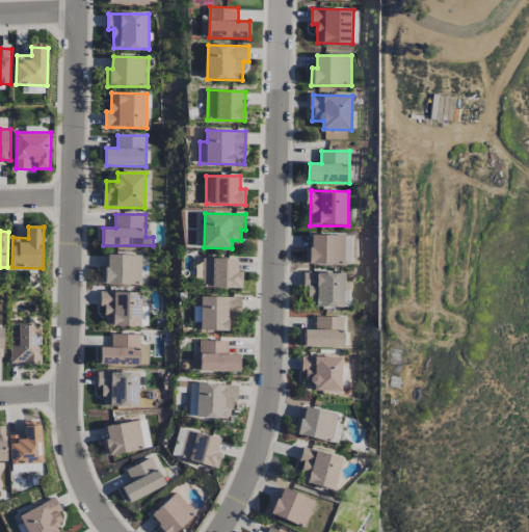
[(346,264),(347,235),(313,234),(313,247),(308,247),(307,263),(346,264)]
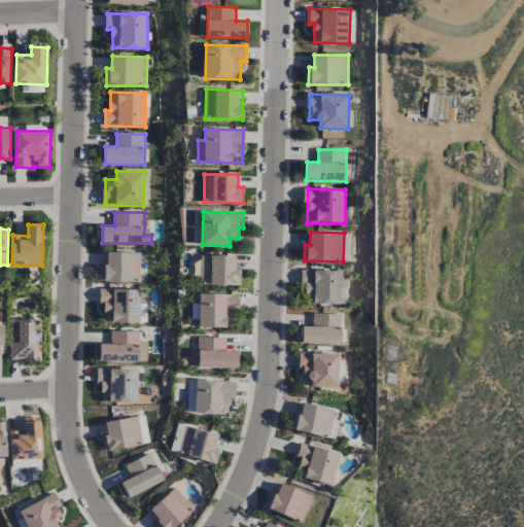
[(102,265),(102,281),(141,282),(142,252),(108,252),(107,265),(102,265)]
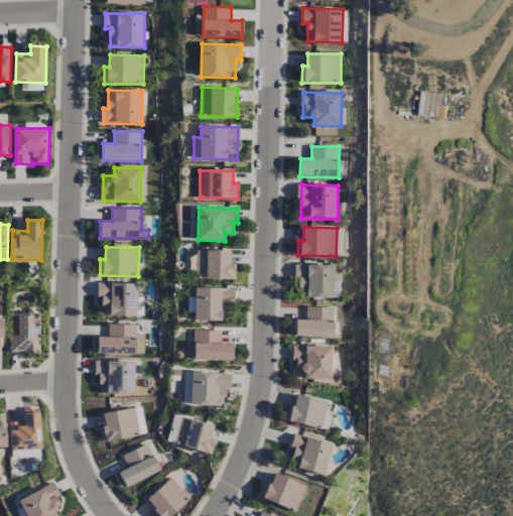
[(236,279),(236,263),(232,263),(232,251),(199,250),(198,278),(236,279)]
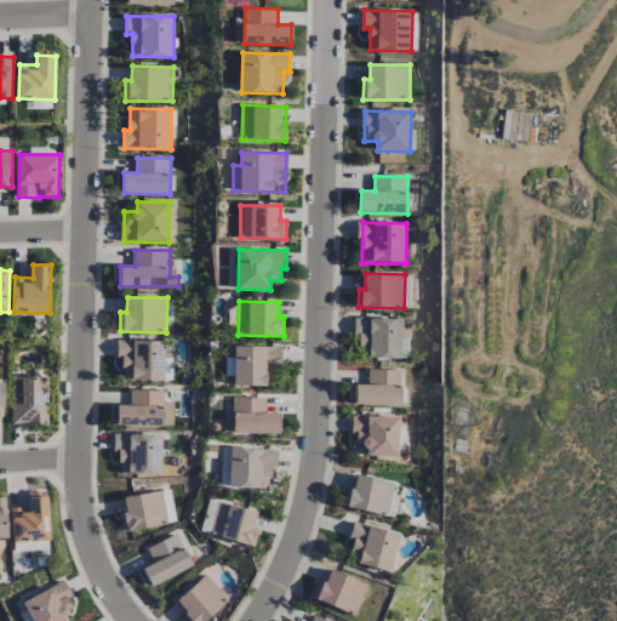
[(404,319),(360,318),(360,359),(403,359),(404,319)]
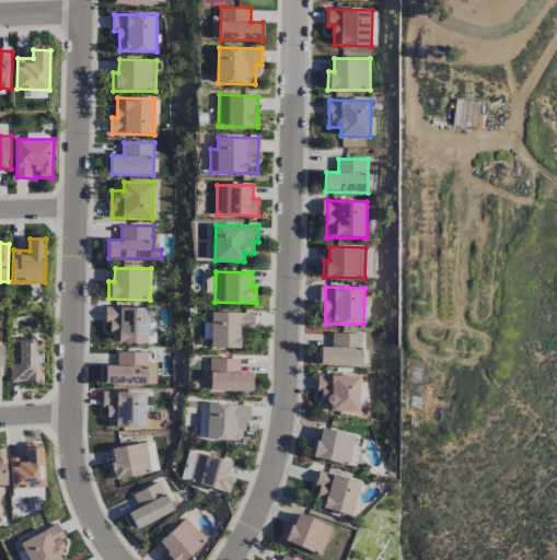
[(150,343),(150,307),(111,306),(109,342),(150,343)]
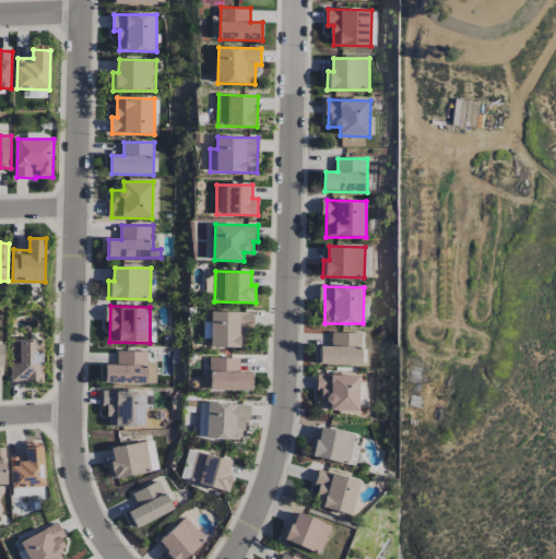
[(256,312),(213,311),(212,347),(240,347),(241,326),(255,326),(256,312)]
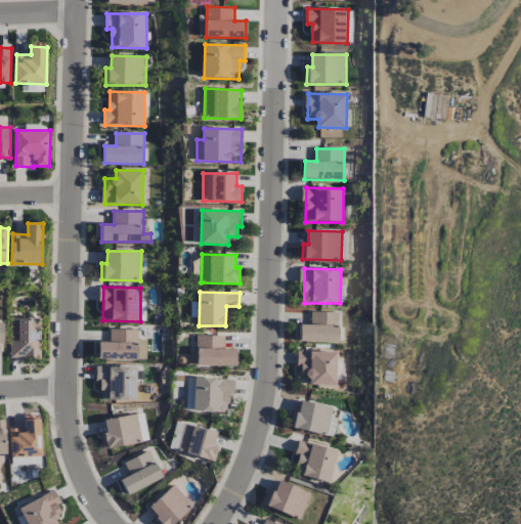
[(301,324),(300,342),(340,343),(341,312),(313,311),(312,324),(301,324)]
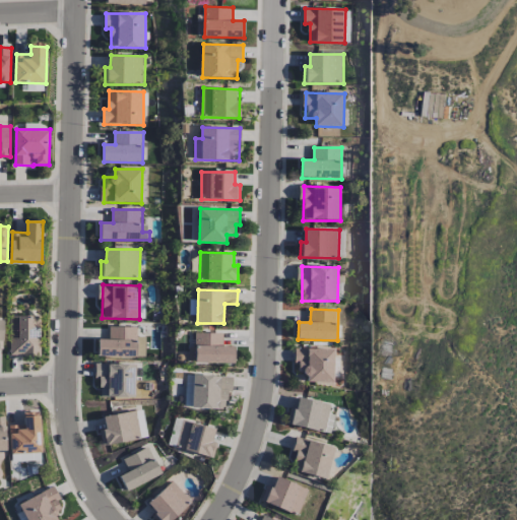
[(42,316),(12,316),(12,355),(42,355),(42,316)]
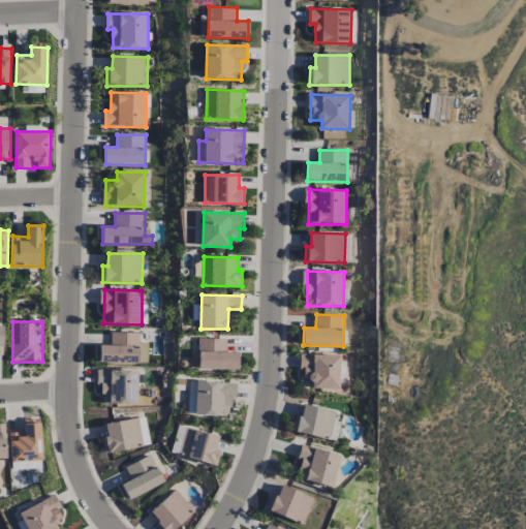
[(142,333),(113,332),(113,345),(101,345),(100,363),(150,364),(150,342),(142,342),(142,333)]
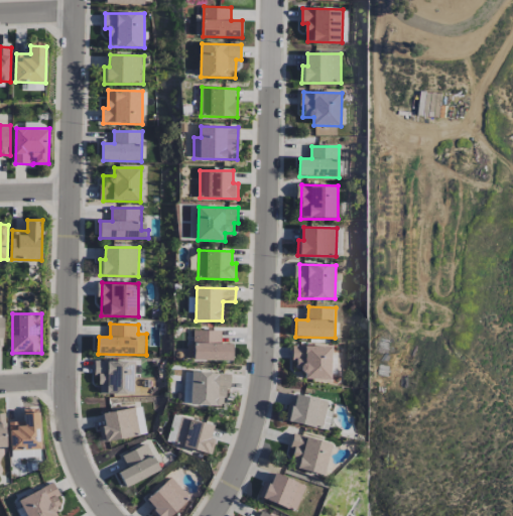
[(195,360),(234,361),(234,343),(224,343),(224,331),(196,330),(195,360)]
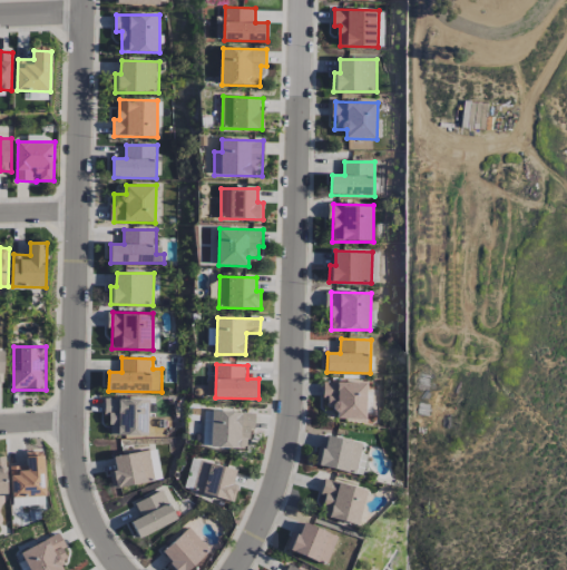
[(338,419),(368,419),(369,383),(326,382),(325,411),(338,411),(338,419)]
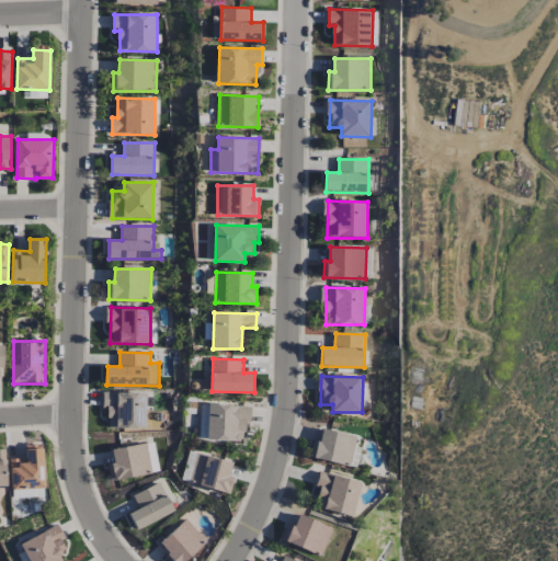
[(147,428),(147,393),(104,392),(104,409),(110,409),(109,427),(147,428)]
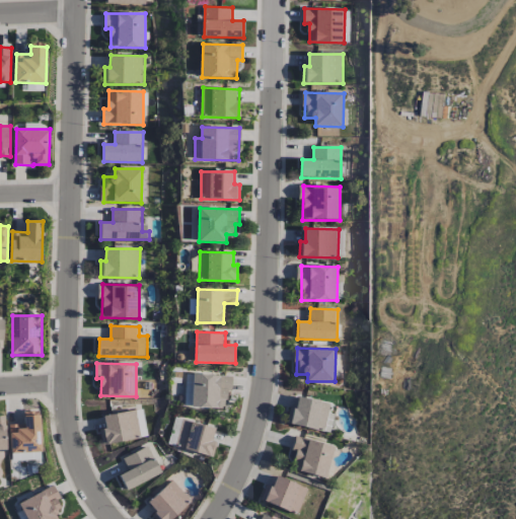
[(227,409),(228,391),(233,391),(234,375),(194,374),(193,406),(227,409)]
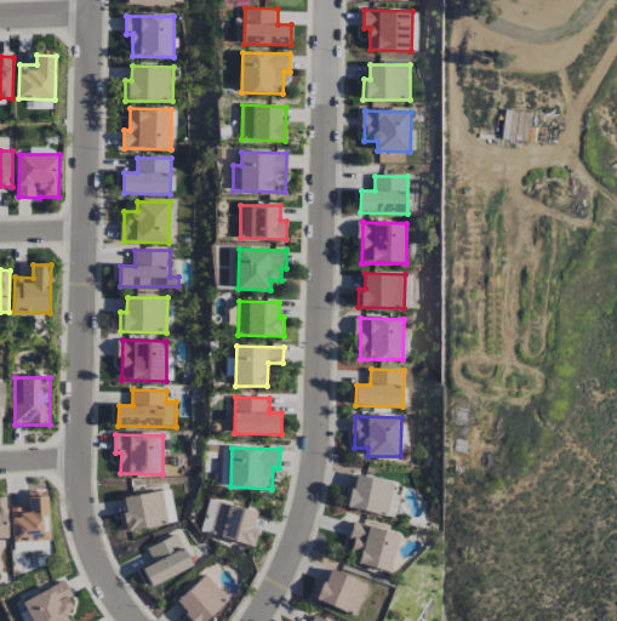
[(348,488),(344,510),(399,517),(401,494),(395,493),(398,482),(356,476),(355,489),(348,488)]
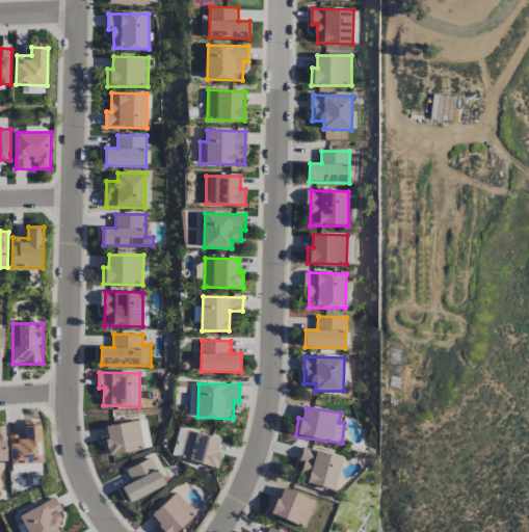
[(107,426),(109,439),(104,440),(107,456),(147,448),(140,420),(107,426)]
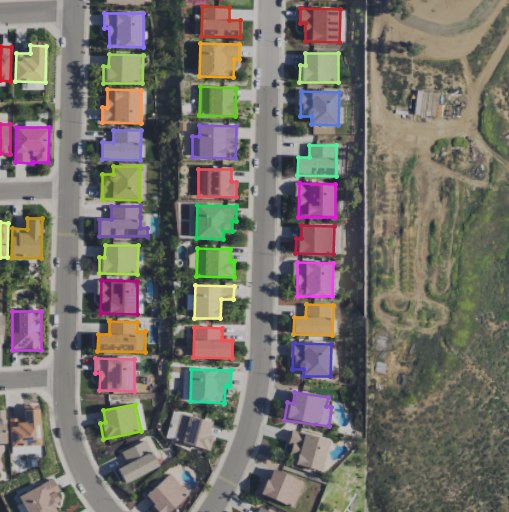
[(11,418),(12,447),(42,446),(40,405),(25,405),(25,418),(11,418)]
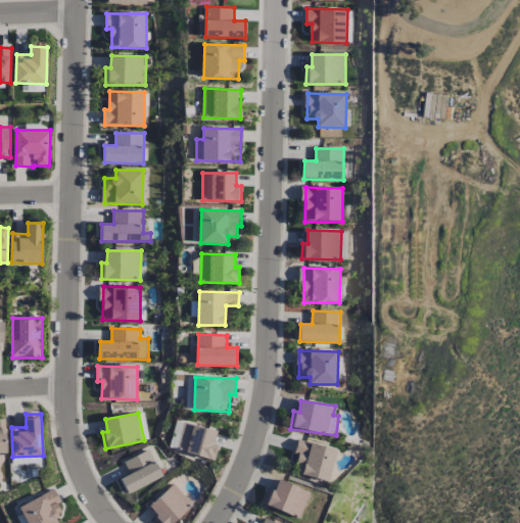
[(7,419),(0,419),(0,454),(8,454),(7,419)]
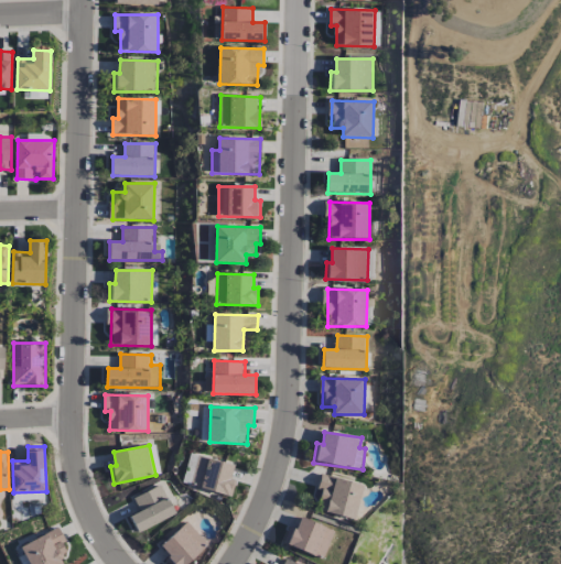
[(237,480),(232,478),(236,466),(201,455),(192,485),(233,497),(237,480)]
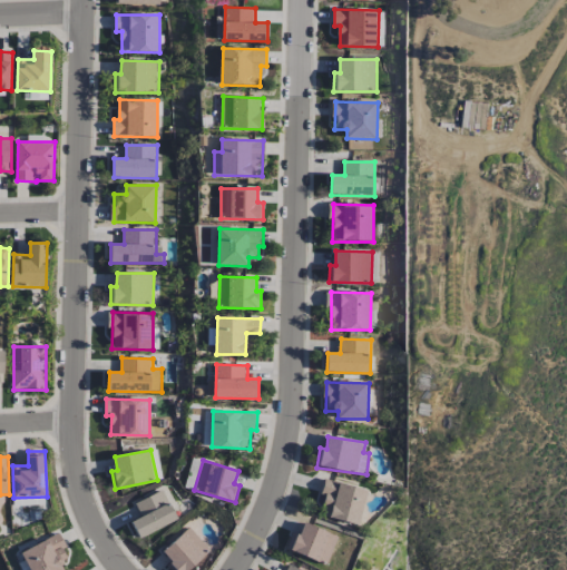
[(360,524),(369,490),(328,479),(318,514),(360,524)]
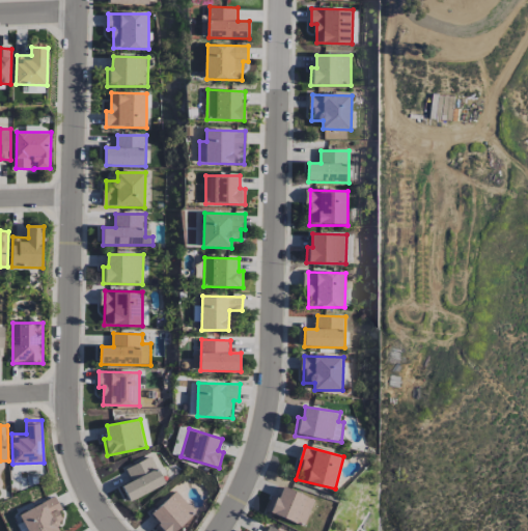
[(166,484),(154,456),(127,468),(133,481),(122,486),(130,501),(166,484)]
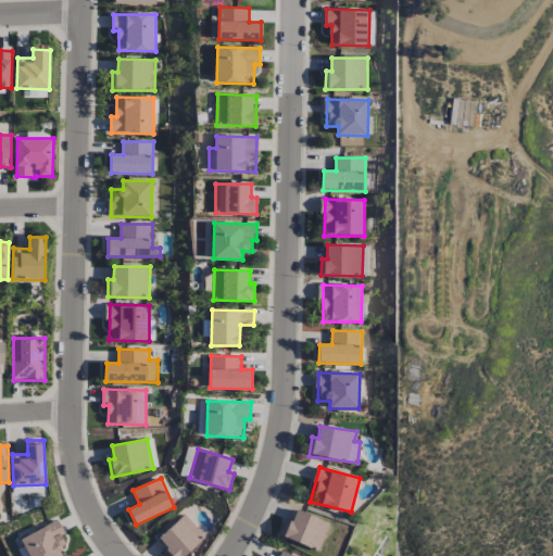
[(286,519),(280,536),(321,551),(331,522),(298,510),(293,521),(286,519)]
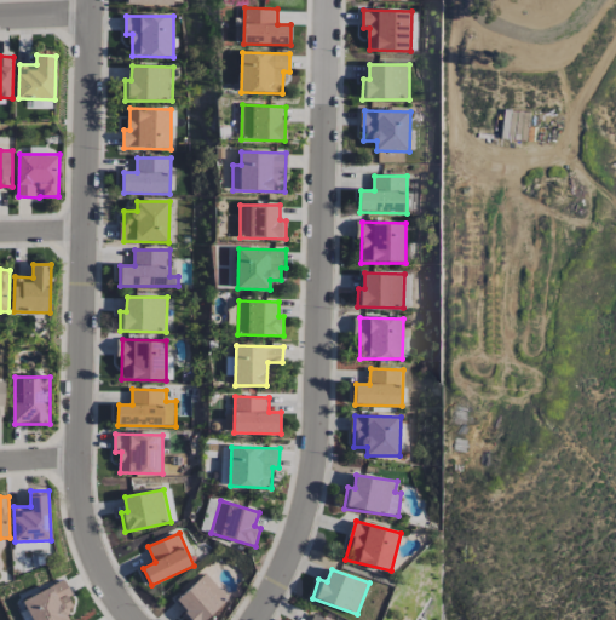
[(178,600),(188,610),(183,615),(186,619),(206,619),(230,597),(207,573),(178,600)]
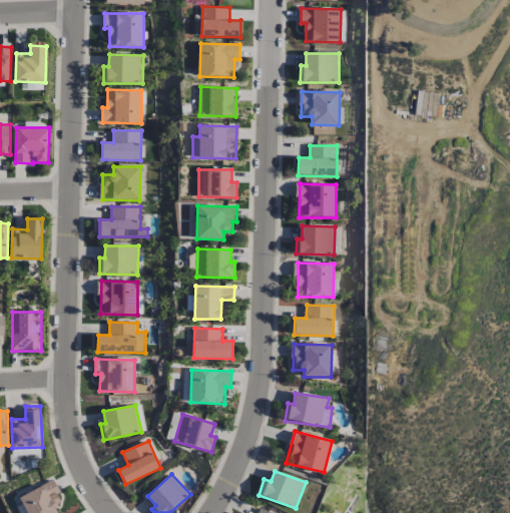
[(28,512),(60,512),(56,504),(63,501),(54,480),(20,496),(28,512)]
